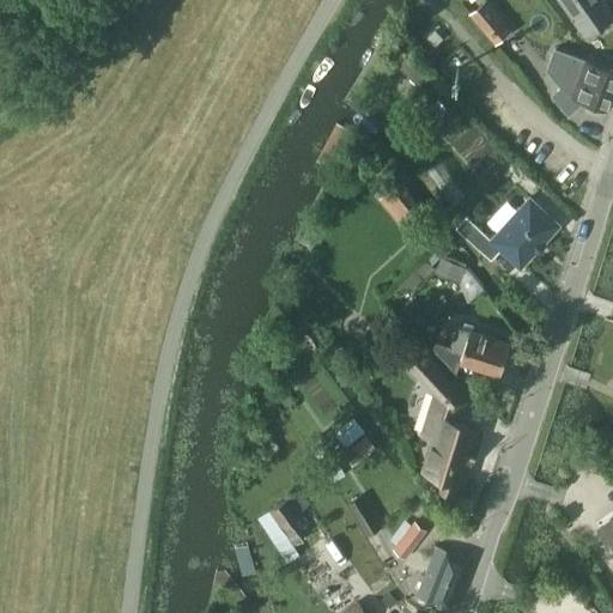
[(496,42),(510,30),(486,0),(472,13),(496,42)]
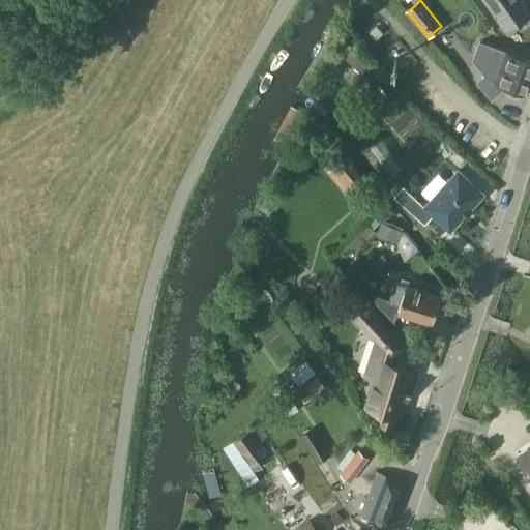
[(483,0),(506,31),(522,20),(526,25),(529,22),(529,12),(521,0),(483,0)]
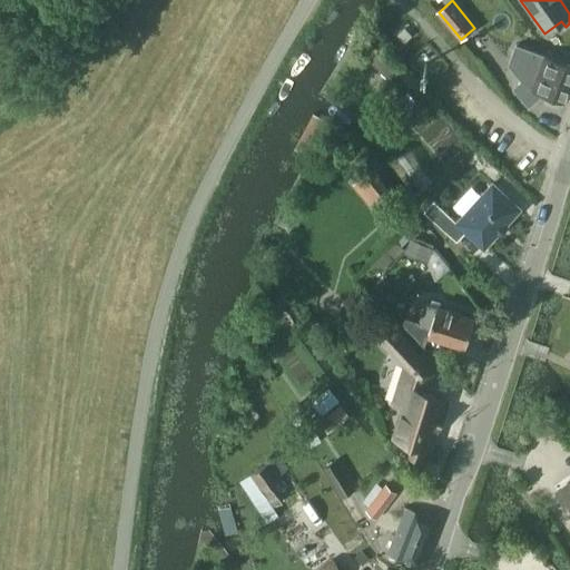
[(569,65),(516,45),(509,64),(521,79),(513,87),(530,106),(544,94),(564,100),(569,85),(569,65)]
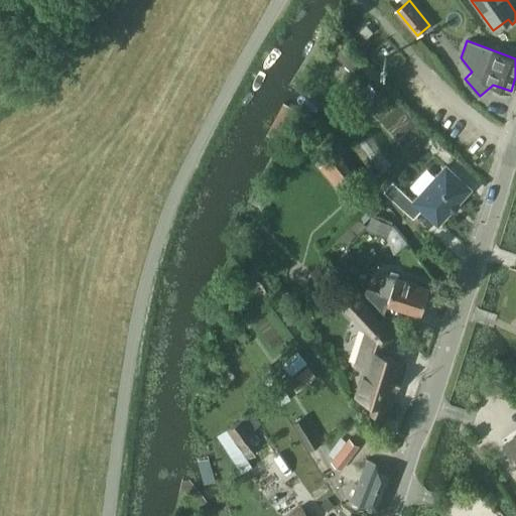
[(475,142),(483,134),(476,128),(468,136),(475,142)]
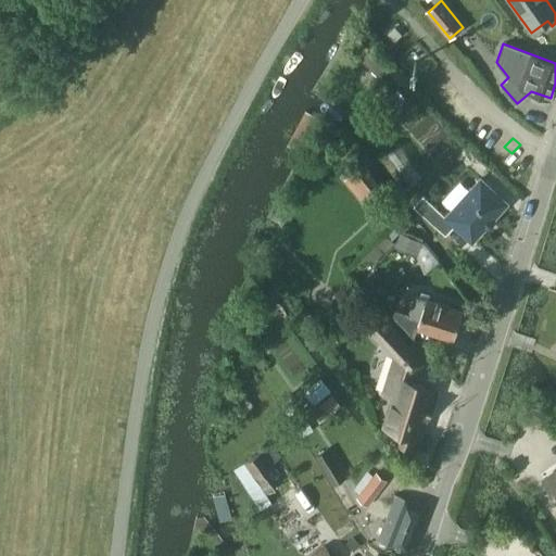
[(364,164),(344,179),(364,203),(382,189),(383,189),(364,164)]
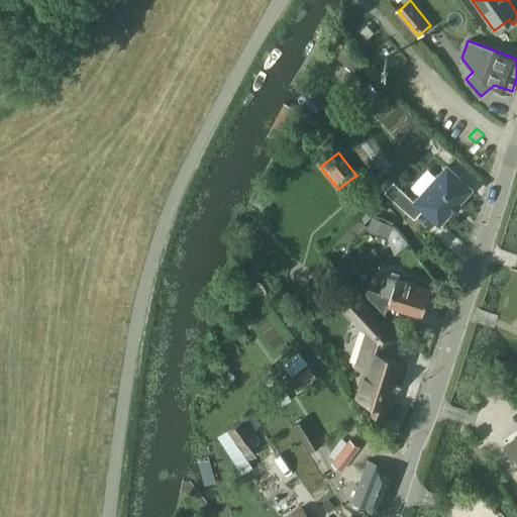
[(447,166),(431,184),(415,201),(394,181),(385,191),(415,217),(423,208),(439,223),(451,210),(452,211),(459,203),(458,202),(472,189),(447,166)]
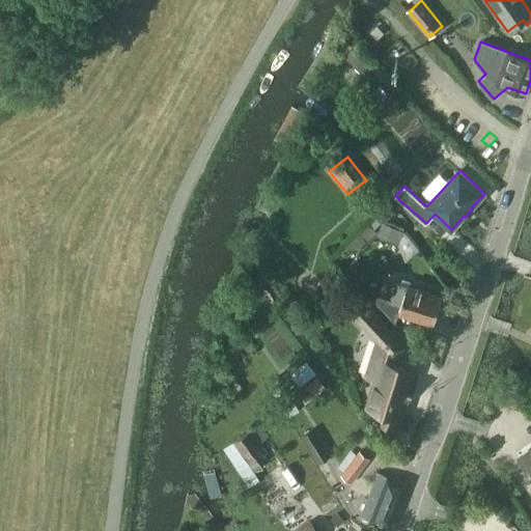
[(376,235),(398,245),(403,231),(382,223),(376,235)]
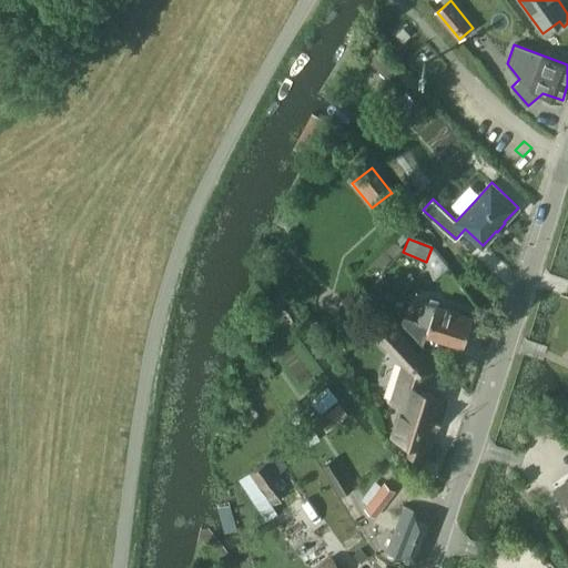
[(395,241),(385,251),(393,260),(403,250),(395,241)]
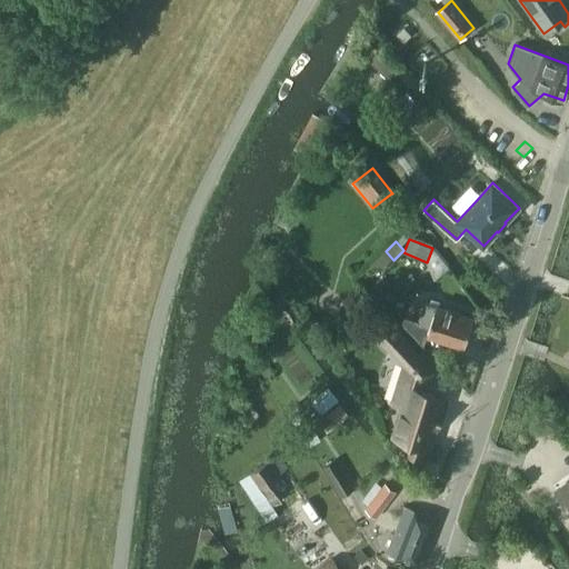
[(430,327),(428,333),(465,346),(473,317),(425,301),(418,323),(430,327)]
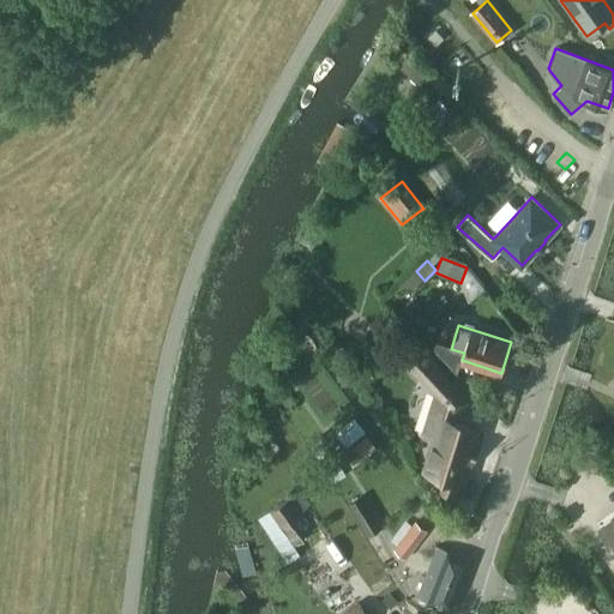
[(465,399),(435,368),(415,345),(401,360),(422,381),(433,393),(433,396),(421,434),(431,440),(421,470),(438,475),(434,483),(458,491),(479,428),(451,420),(453,411),(465,399)]
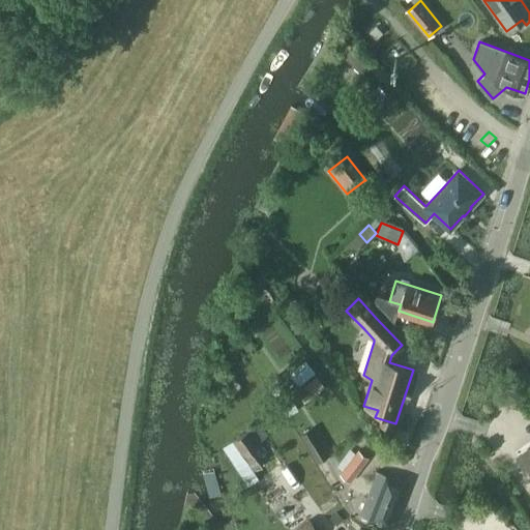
[(316,372),(305,360),(290,374),(300,385),(316,372)]
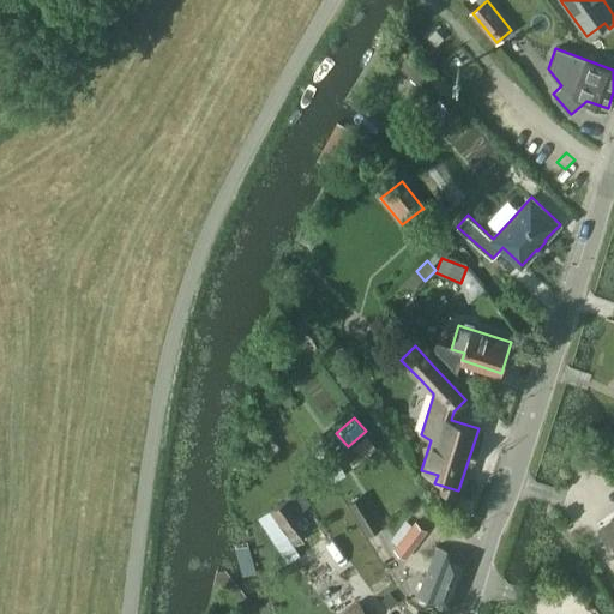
[(331,535),(301,489),(259,518),(289,563),(331,535)]
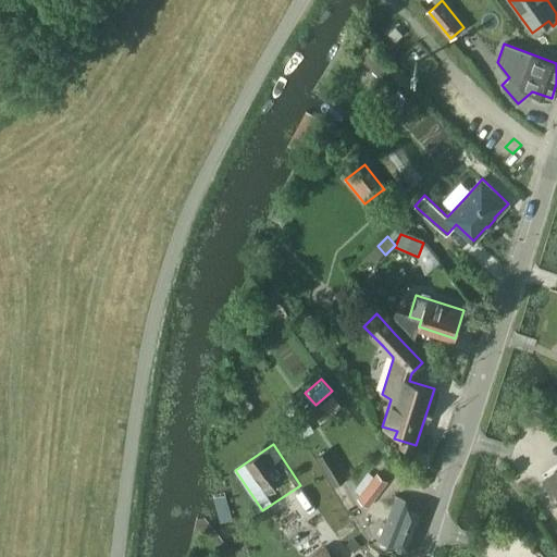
[(330,448),(317,456),(335,486),(348,479),(330,448)]
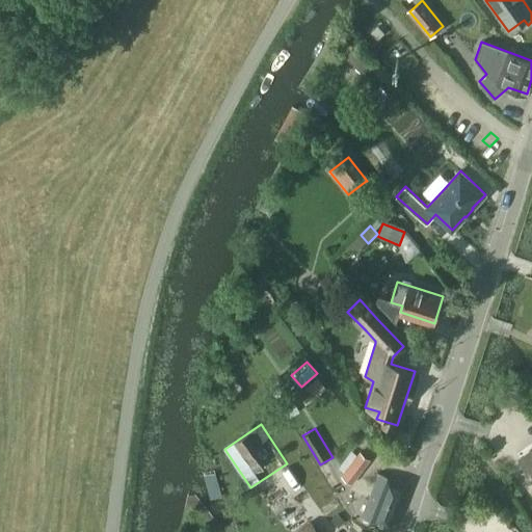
[(531,450),(521,458),(531,474),(531,450)]
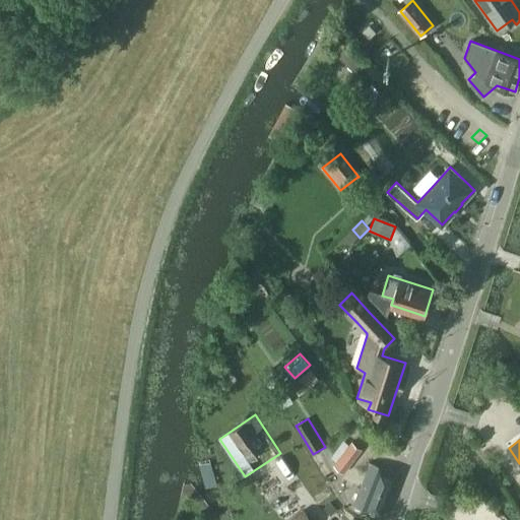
[(352,442),(335,465),(345,472),(363,450),(352,442)]
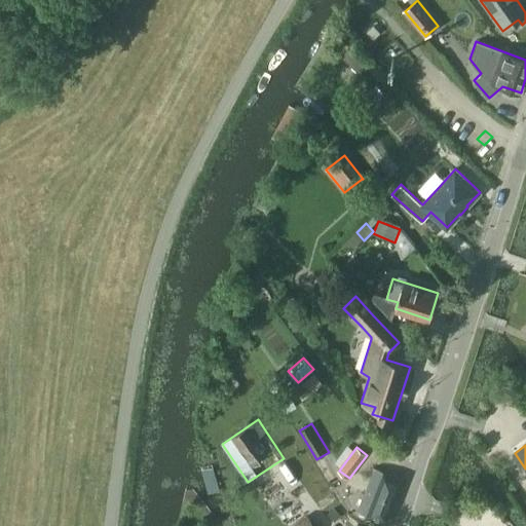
[(386,521),(402,479),(374,468),(358,510),(386,521)]
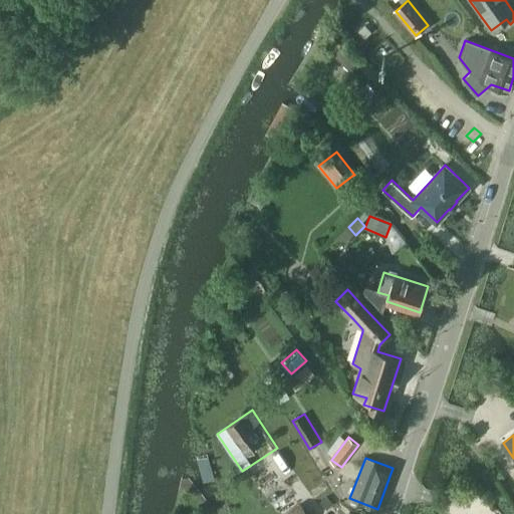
[(308,513),(300,503),(286,513),(308,513)]
